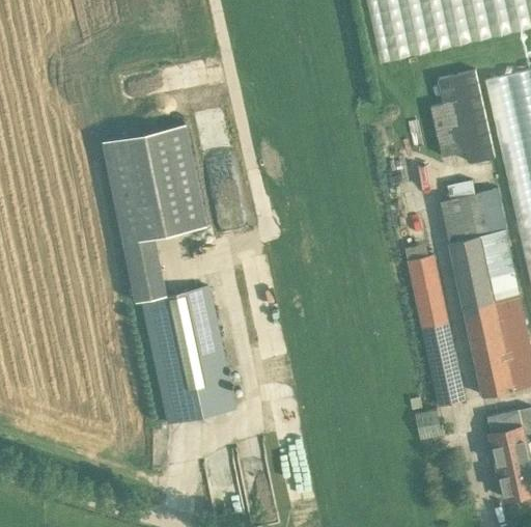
[(530,0),(375,0),(387,58),(530,30),(530,0)]
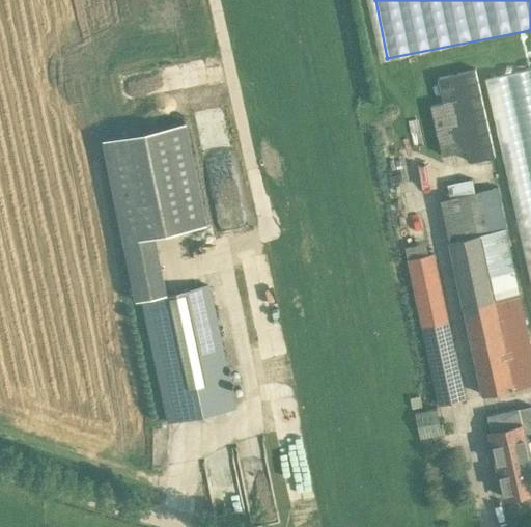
[(530,278),(530,71),(491,78),(515,216),(530,212),(530,273),(530,278)]
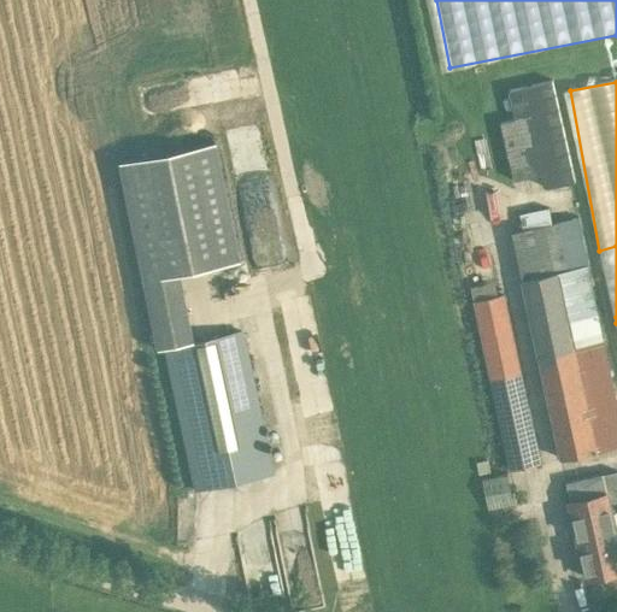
[(576,186),(553,84),(510,95),(516,124),(501,127),(515,186),(544,178),(547,193),(576,186)]
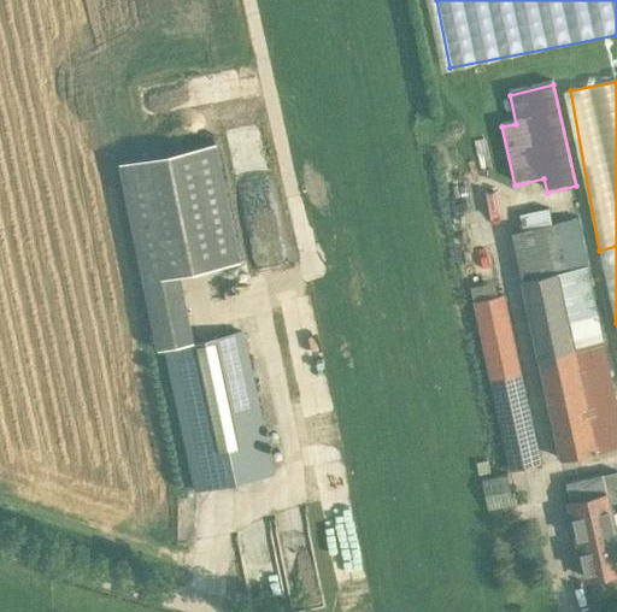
[(212,146),(117,166),(141,284),(176,277),(238,264),(212,146)]
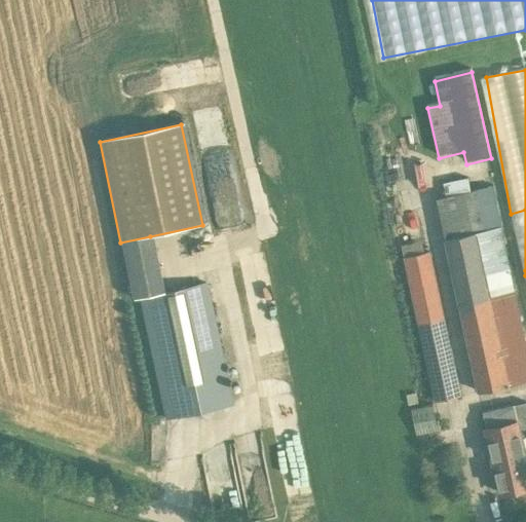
[(430,254),(403,260),(434,404),(461,398),(430,254)]
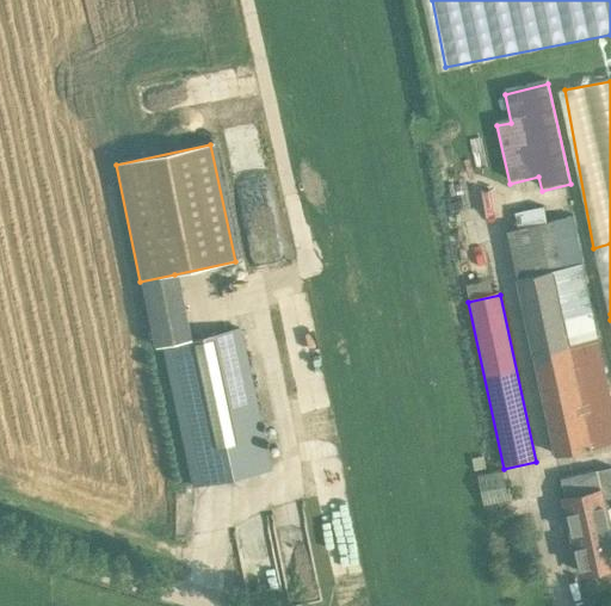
[(569,359),(535,366),(554,459),(610,446),(610,399),(590,297),(557,304),(569,359)]
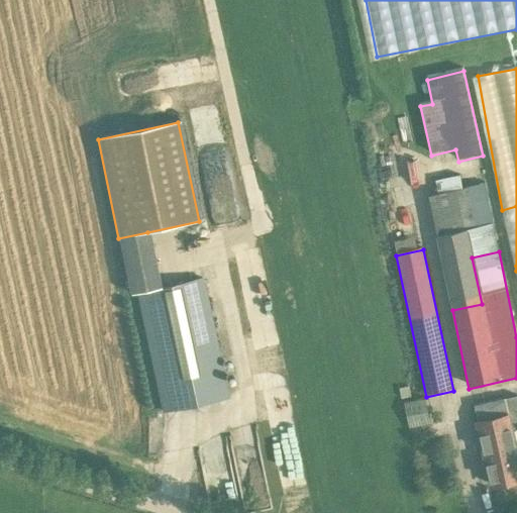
[(201,282),(138,295),(164,414),(226,401),(201,282)]
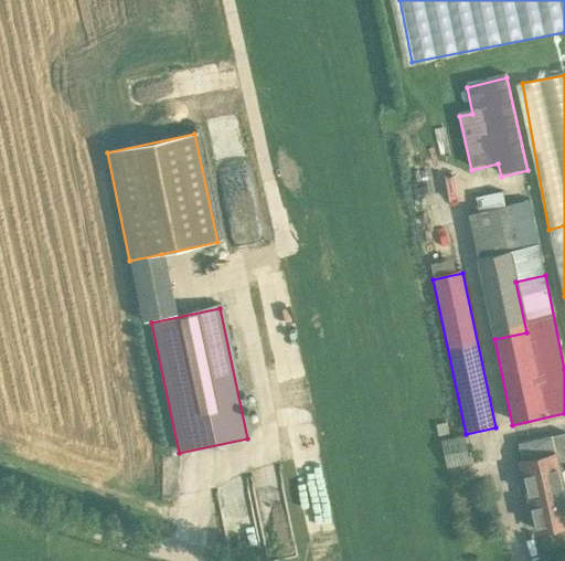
[(522,464),(537,536),(564,528),(564,496),(561,474),(564,473),(564,435),(519,446),(522,464)]
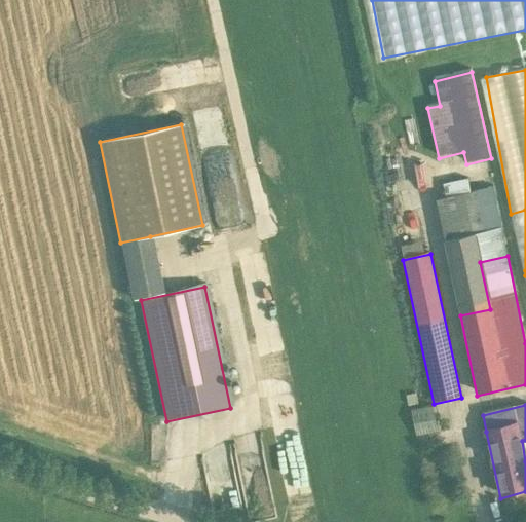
[(415,409),(415,433),(440,433),(439,408),(415,409)]
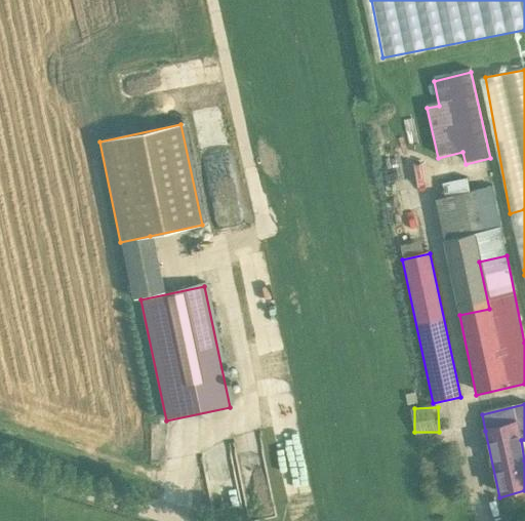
[(208,446),(217,503),(247,497),(250,520),(256,520),(277,517),(264,437),(208,446)]
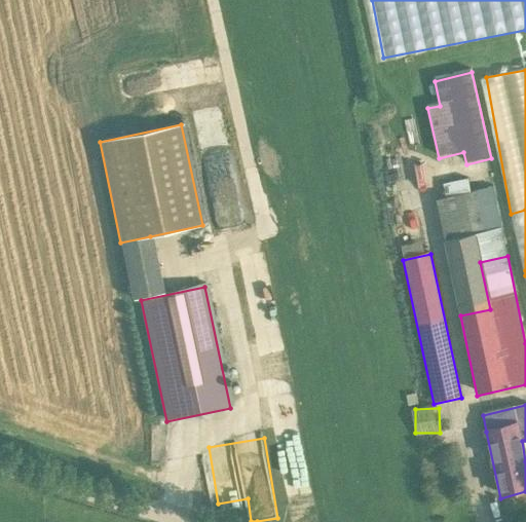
[(309,456),(285,458),(290,507),(314,505),(309,456)]
